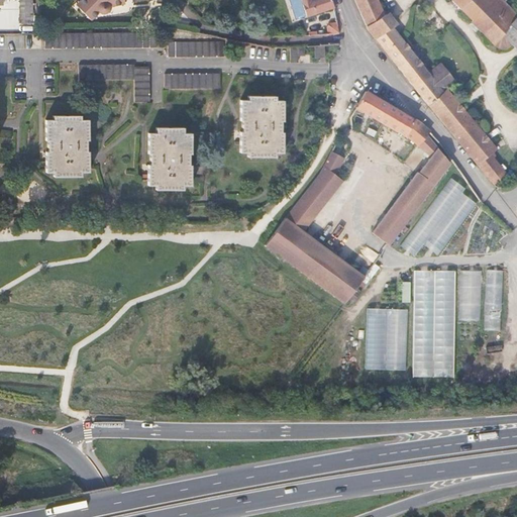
[(33,0),(19,0),(20,23),(34,23),(33,0)]
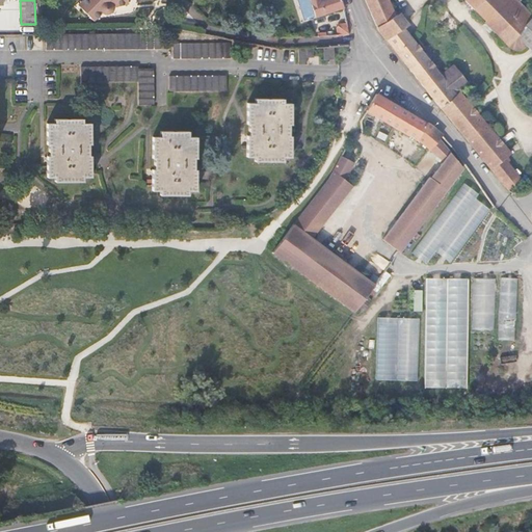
[(125,0),(70,0),(71,0),(80,20),(94,14),(95,16),(97,17),(99,18),(101,19),(104,19),(106,17),(107,16),(108,14),(108,8),(126,4),(125,0)]
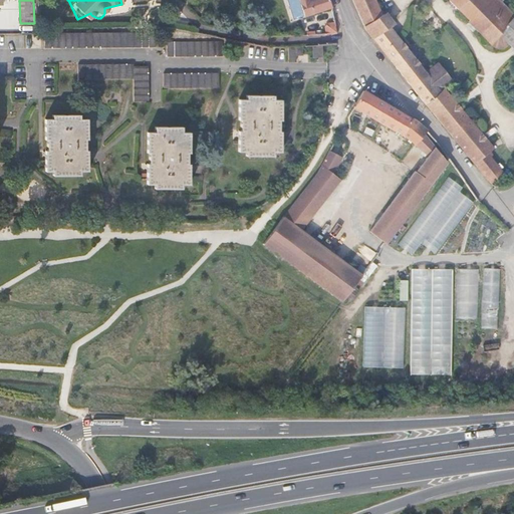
[(287,0),(294,20),(305,16),(299,0),(287,0)]
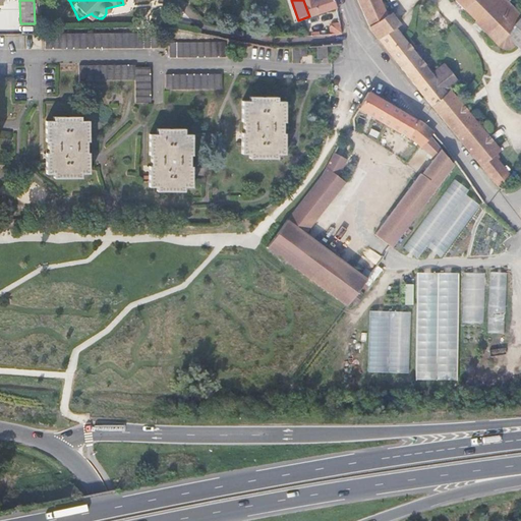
[(303,0),(309,16),(337,8),(334,0),(303,0)]
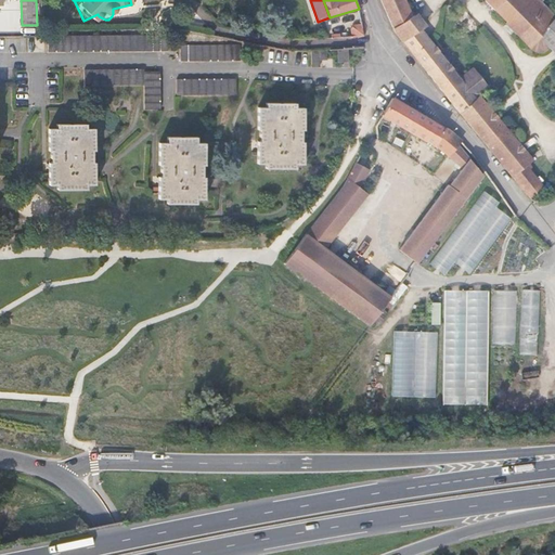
[(413,15),(404,0),(398,0),(385,7),(395,28),(413,15)]
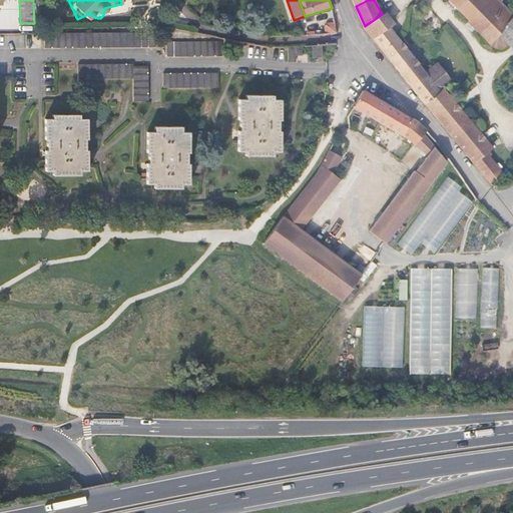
[(503,49),(508,44),(499,35),(512,17),(512,12),(501,1),(502,0),(449,0),(468,20),(467,21),(495,49),(503,49)]
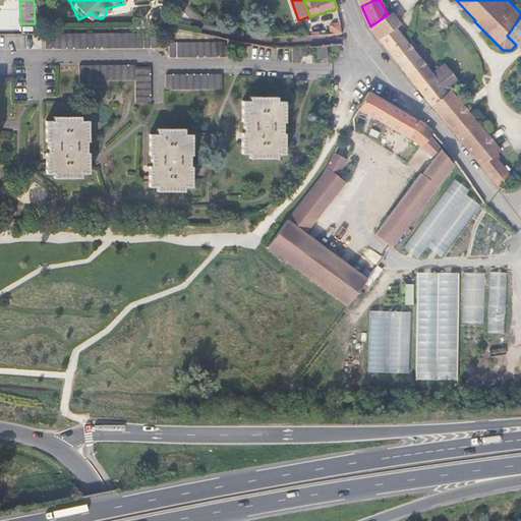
[(392,11),(388,14),(370,26),(374,33),(379,38),(396,26),(401,23),(396,17),(392,11)]
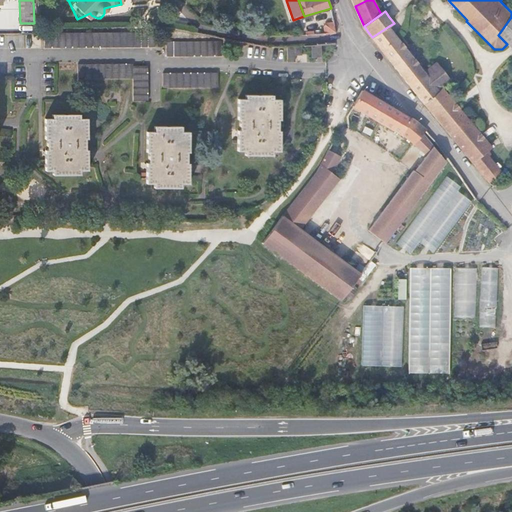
[(507,44),(511,49),(511,17),(498,35),(507,44)]
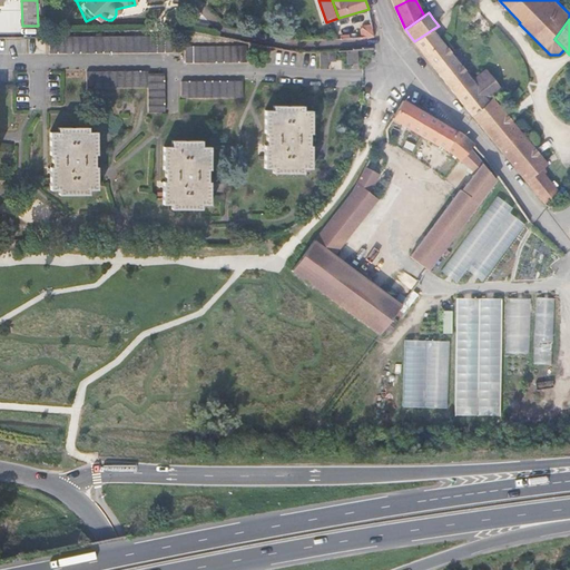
[(373,36),(372,26),(363,27),(361,28),(362,36),(373,36)]
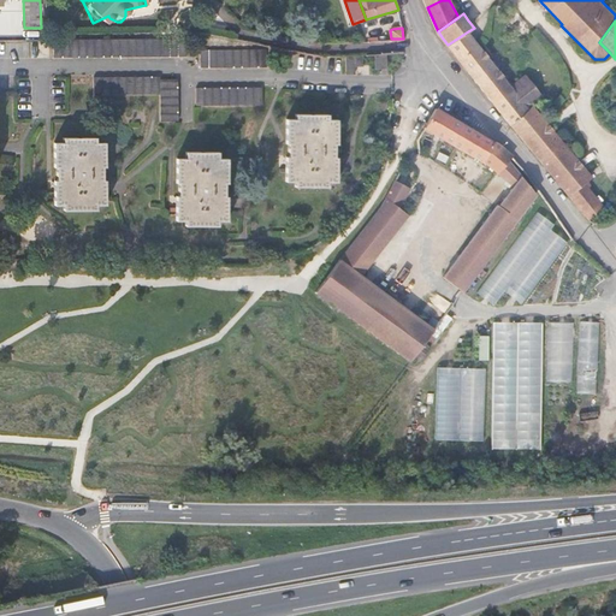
[(528,111),(468,31),(448,45),(586,217),(590,220),(604,207),(588,188),(591,185),(588,181),(592,178),(534,106),(528,111)]
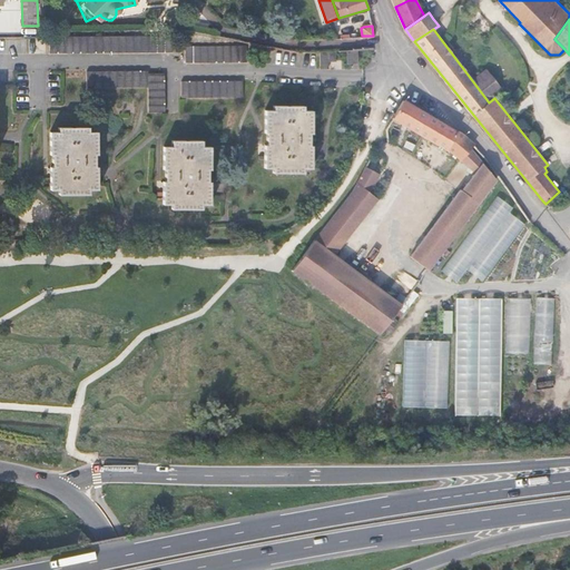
[(166,36),(51,36),(51,52),(174,51),(173,36),(166,36)]
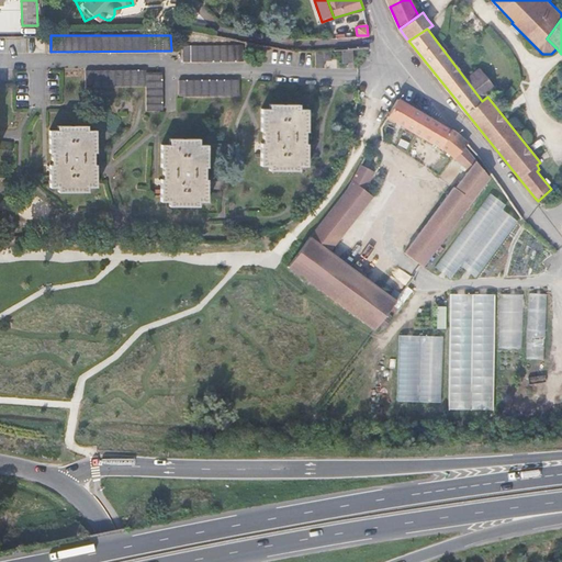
[(244,45),(183,45),(183,62),(244,62),(244,45)]
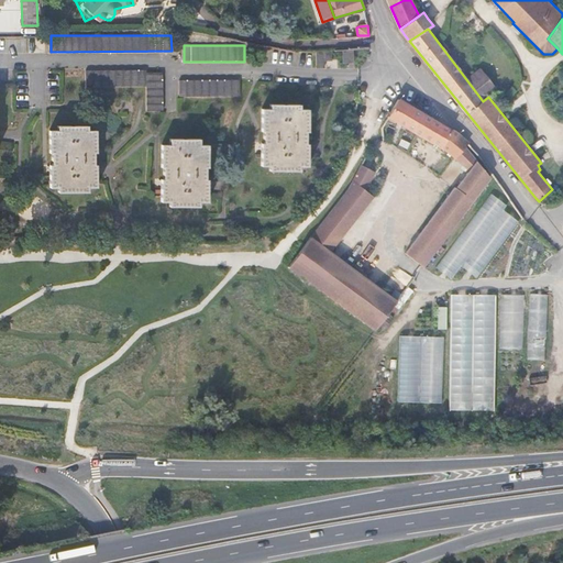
[(354,62),(353,50),(349,50),(348,50),(343,51),(344,63),(354,62)]
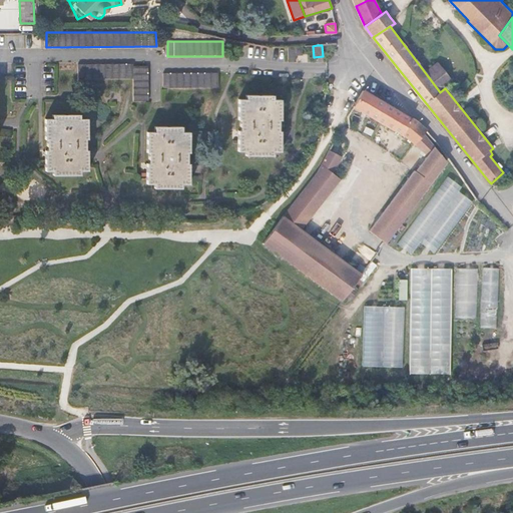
[(303,55),(303,46),(289,47),(290,61),(296,61),(296,55),(303,55)]
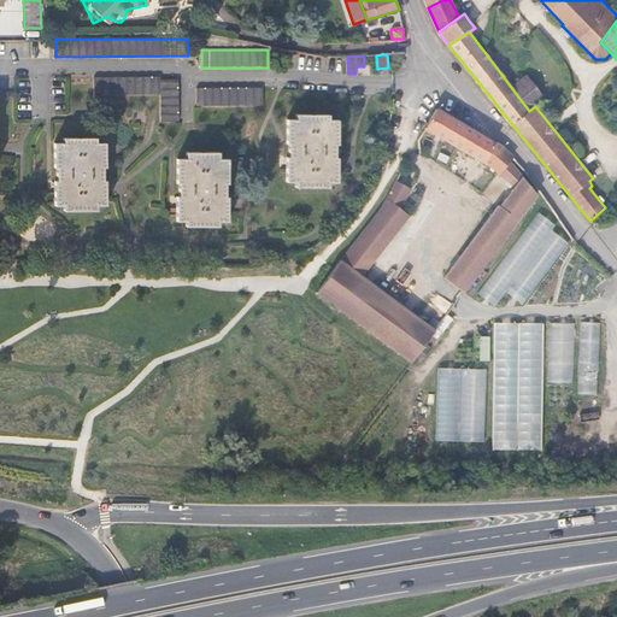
[(160,77),(95,78),(95,95),(160,94),(160,122),(178,122),(178,80),(162,80),(160,77)]
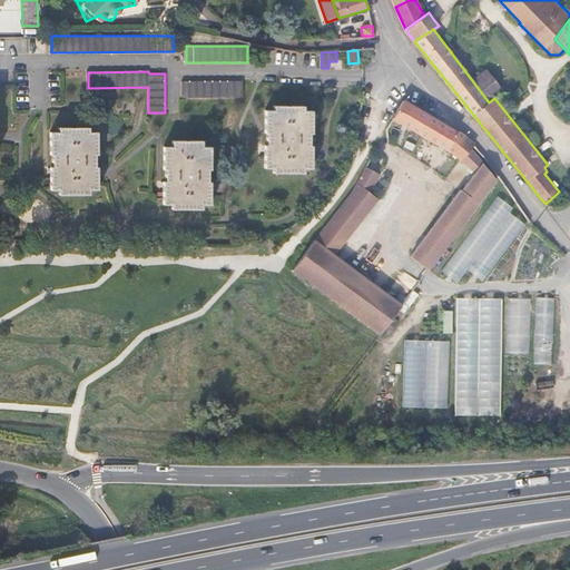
[(243,81),(183,82),(182,98),(244,97),(243,81)]
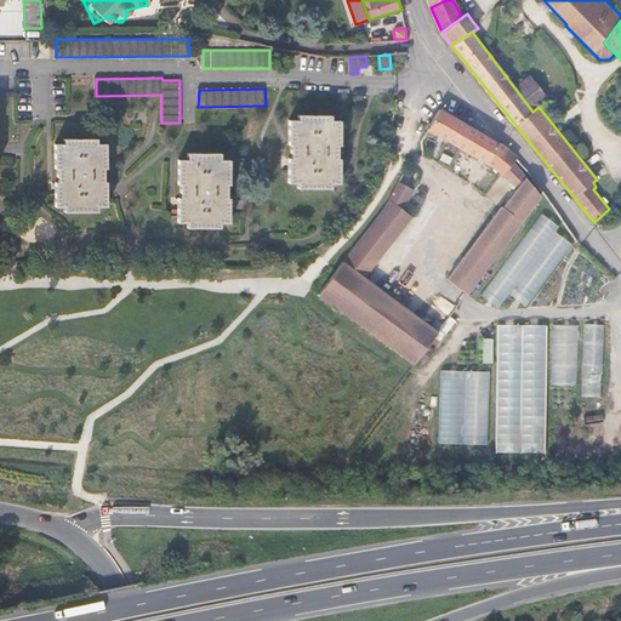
[(518,165),(520,161),(511,152),(442,108),(429,129),(488,164),(518,188),(450,280),(467,294),(541,195),(528,177),(518,165)]
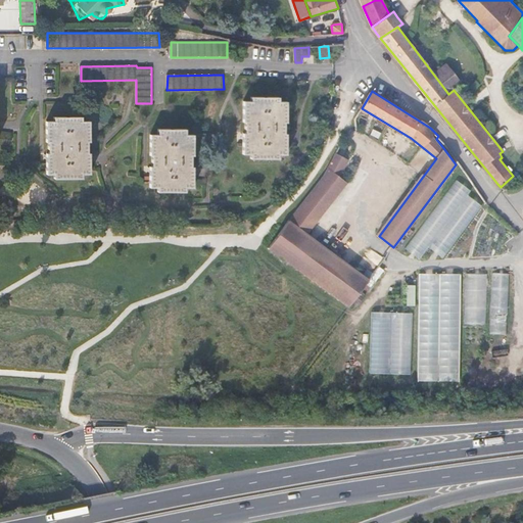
[(278,97),(251,97),(251,102),(244,101),(243,121),(245,121),(245,134),(243,134),(244,153),(251,153),(251,158),(278,157),(278,153),(286,154),(286,134),(284,134),(285,122),(286,122),(286,102),(278,102),(278,97)]
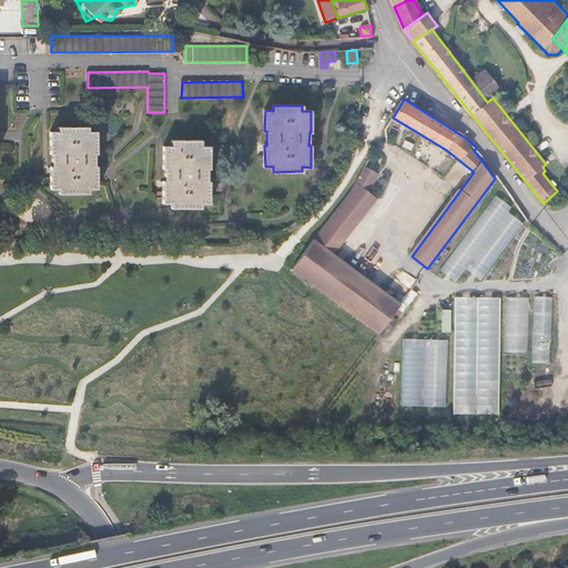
[(60,132),(51,133),(51,153),(53,153),(53,168),(51,168),(52,189),(60,189),(60,193),(89,193),(89,189),(97,189),(97,168),(94,166),(94,153),(97,153),(97,132),(89,132),(89,128),(59,128),(60,132)]
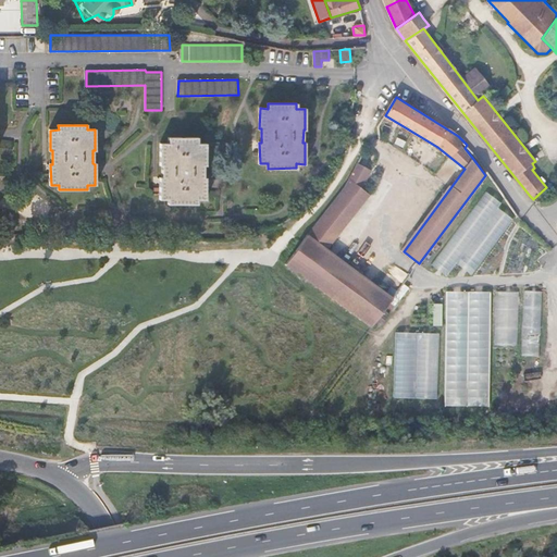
[(197,138),(169,138),(169,144),(160,144),(160,164),(163,165),(162,178),(160,178),(161,199),(169,199),(169,203),(197,203),(197,199),(206,199),(206,178),(203,178),(203,165),(206,165),(206,145),(197,144),(197,138)]
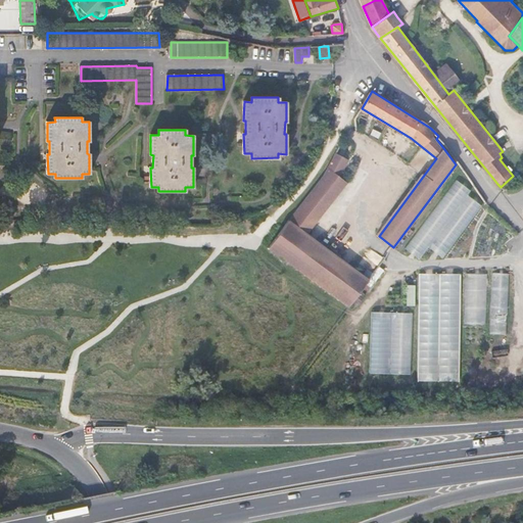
[(328,168),(345,181),(350,173),(344,169),(349,159),(336,152),(328,168)]
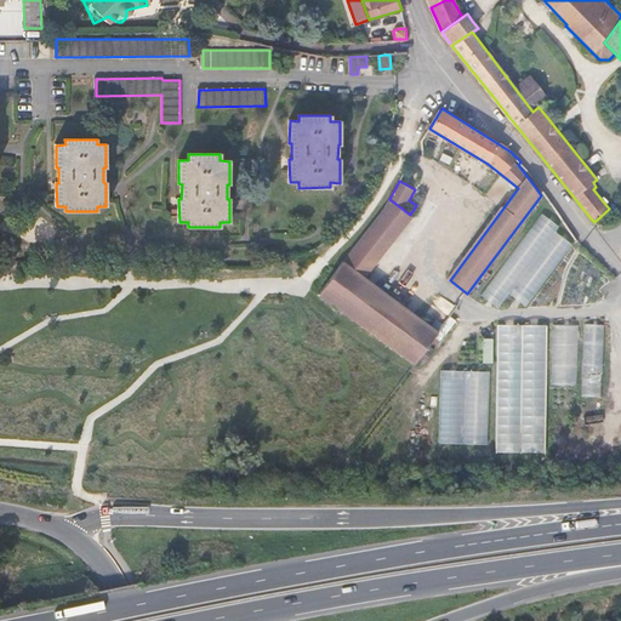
[(410,216),(410,215),(389,199),(386,210),(354,246),(353,249),(343,261),(364,277),(410,216)]
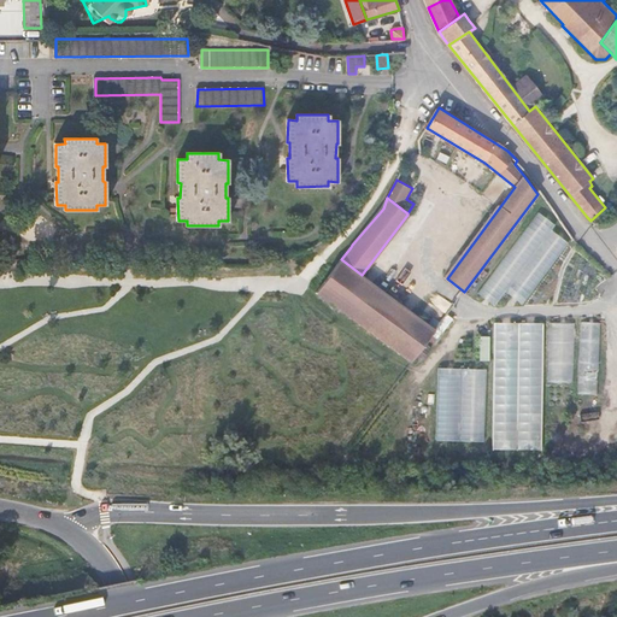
[(554,224),(539,212),(477,293),(494,306),(504,292),(522,305),(569,244),(551,230),(554,224)]
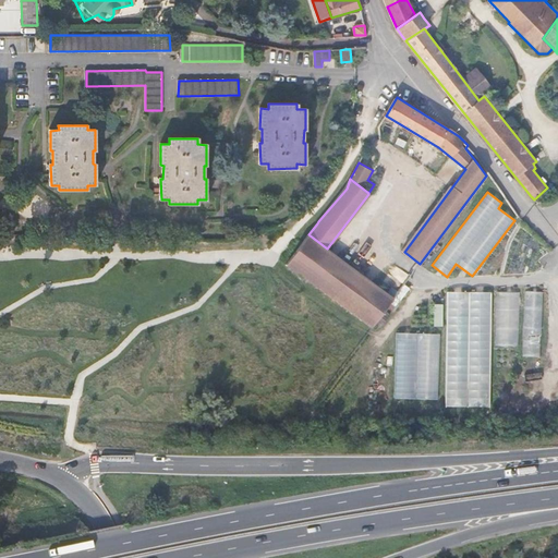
[(327,249),(308,234),(286,265),(372,328),(395,298),(327,249)]
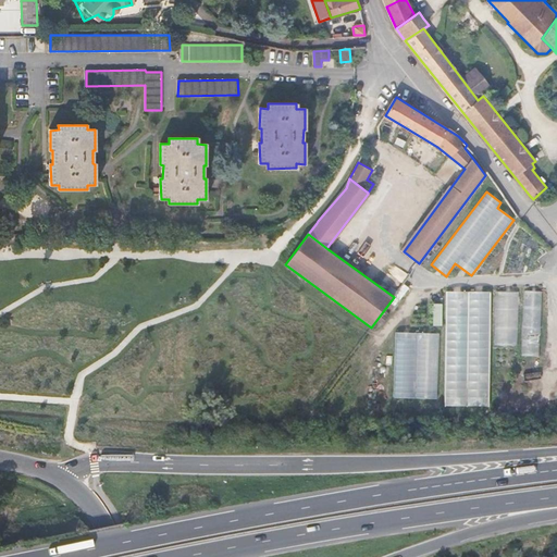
[(519,291),(496,292),(495,345),(518,345),(519,291)]
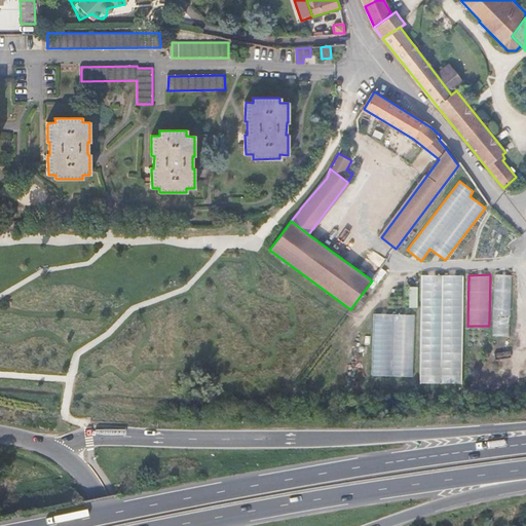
[(495,274),(492,336),(510,337),(512,274),(495,274)]
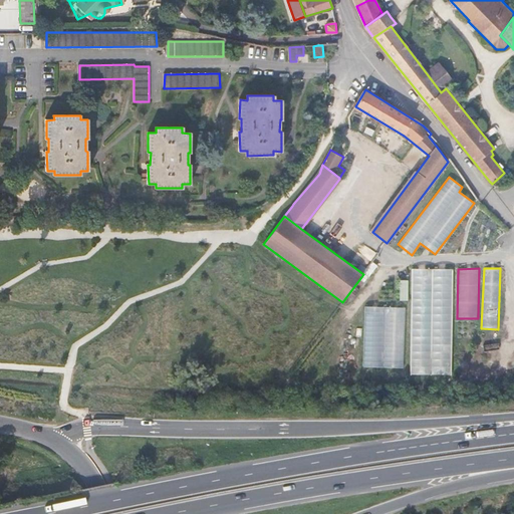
[(452,269),(437,269),(435,345),(450,345),(452,269)]
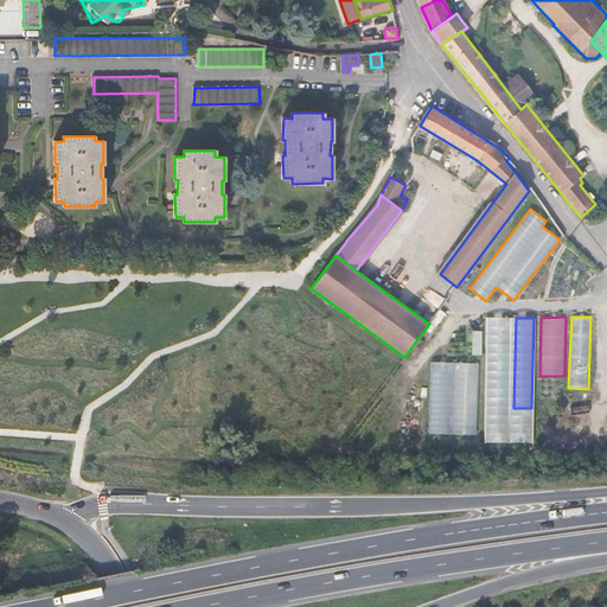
[(511,319),(490,319),(485,445),(508,443),(511,319)]
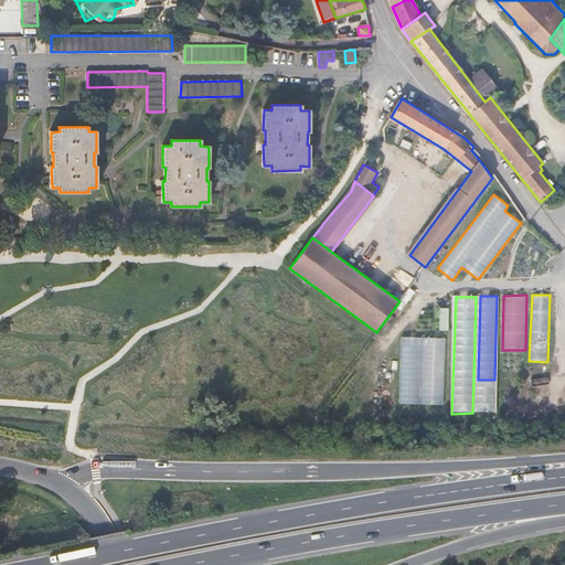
[(448,332),(449,309),(439,309),(438,331),(448,332)]
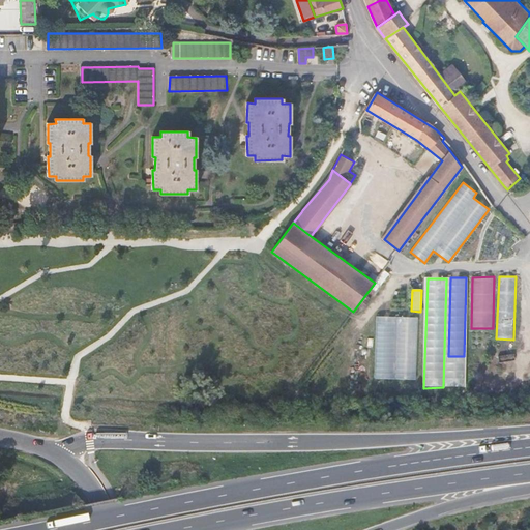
[(418,317),(377,316),(375,378),(416,380),(418,317)]
